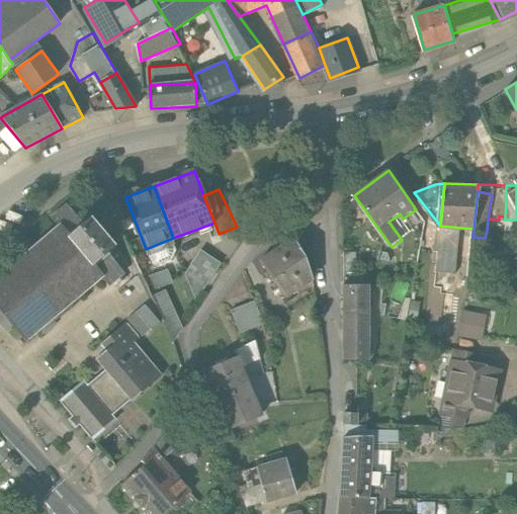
[(60,224),(0,273),(0,309),(25,339),(102,274),(108,281),(124,268),(108,250),(113,246),(89,217),(84,221),(68,201),(53,215),(60,224)]
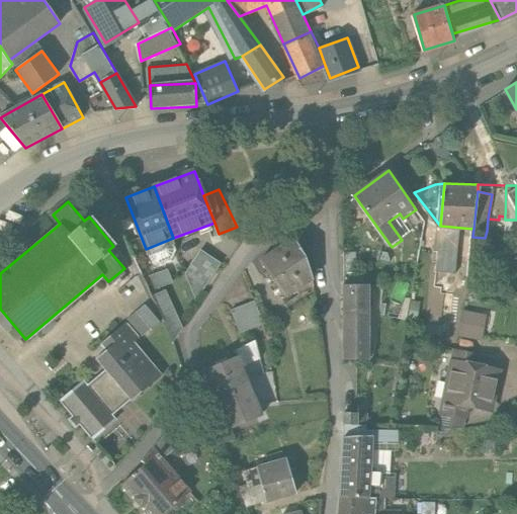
[(474,229),(440,226),(438,248),(436,285),(452,286),(455,250),(470,251),(471,249),(472,237),(474,229)]
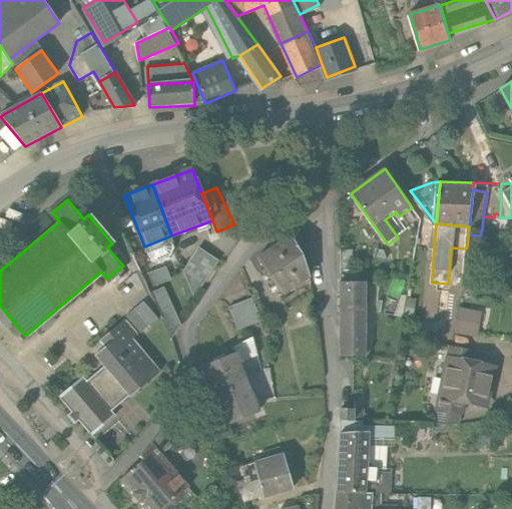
[(500,229),(482,228),(480,235),(489,244),(493,243),(497,242),(502,241),(506,238),(500,229)]
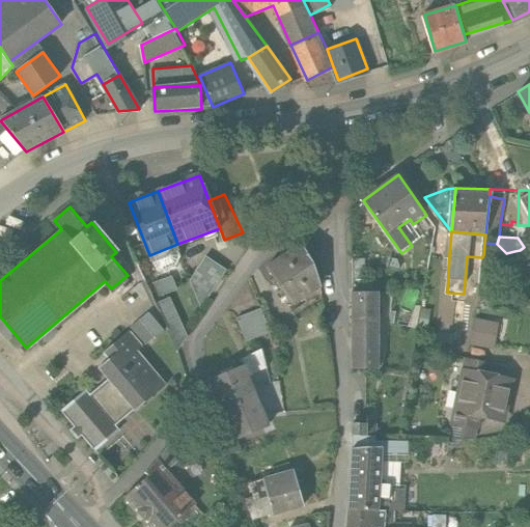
[(294,306),(322,287),(303,245),(269,267),(294,306)]
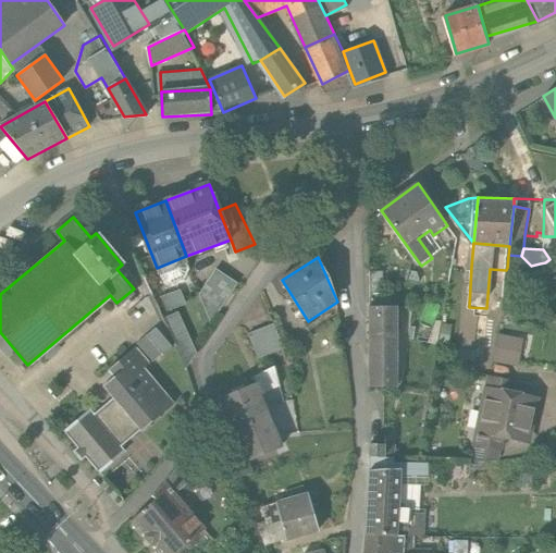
[(200,293),(212,321),(238,282),(217,268),(200,293)]
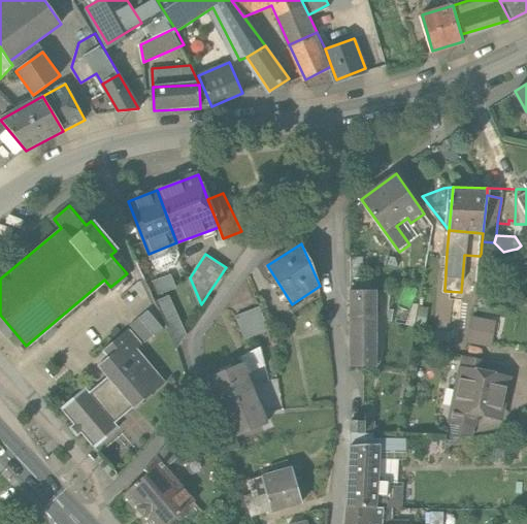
[(493,256),(481,254),(480,256),(480,264),(492,266),(493,256)]
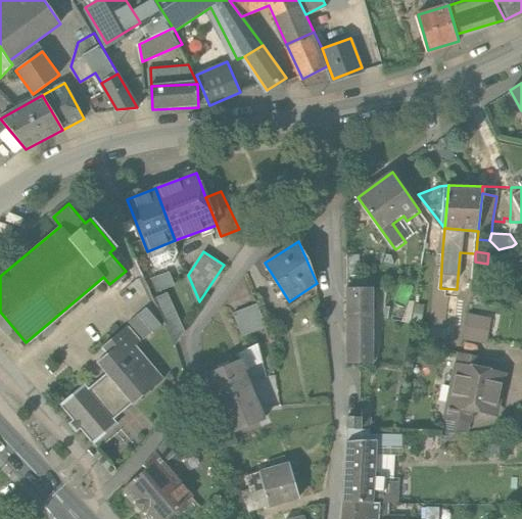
[(348,288),(349,362),(373,362),(373,287),(348,288)]
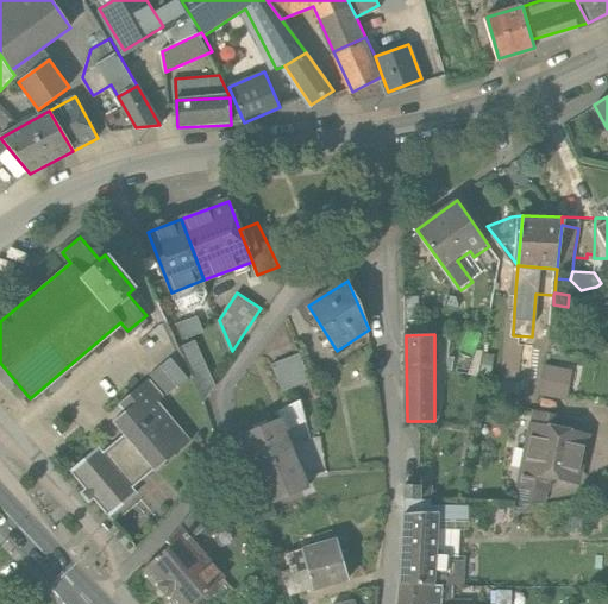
[(204,401),(215,383),(195,339),(180,346),(204,401)]
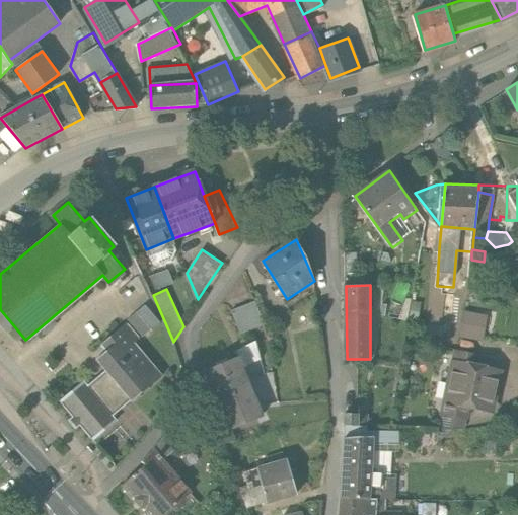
[(255,300),(233,309),(241,330),(264,322),(255,300)]
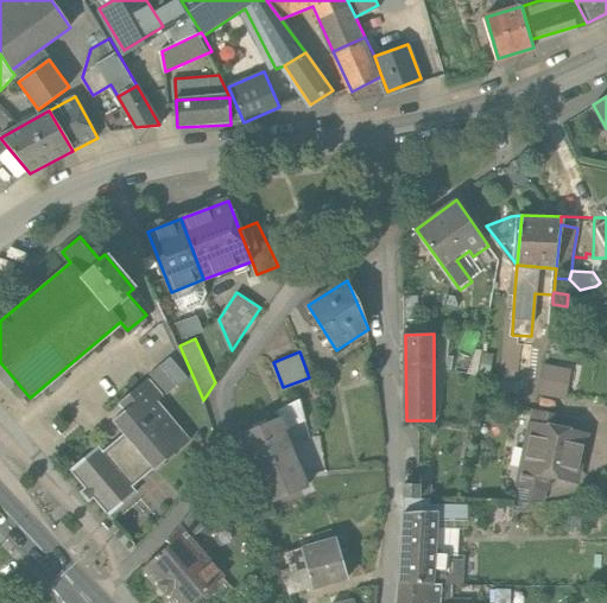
[(492,365),(482,362),(480,372),(491,374),(492,365)]
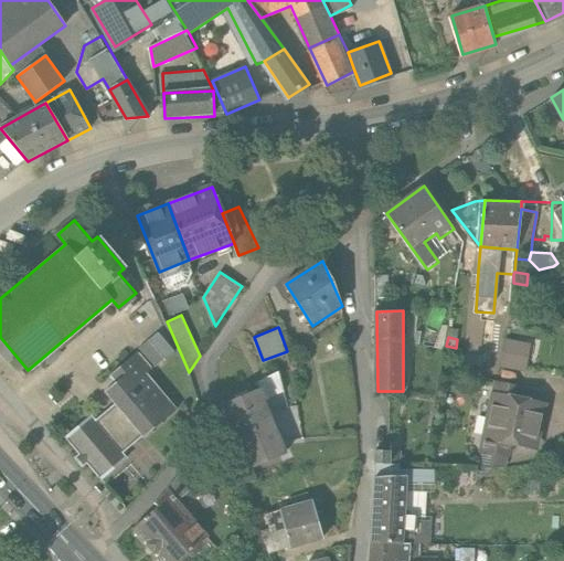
[(149,340),(137,350),(150,367),(162,357),(149,340)]
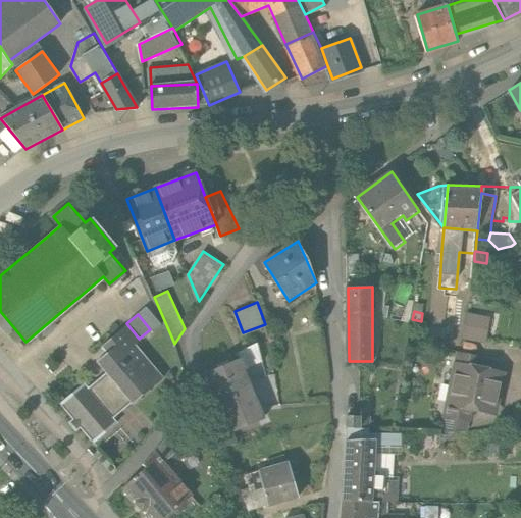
[(97,361),(107,372),(132,402),(134,404),(162,378),(133,344),(139,339),(126,323),(102,344),(108,351),(97,361)]
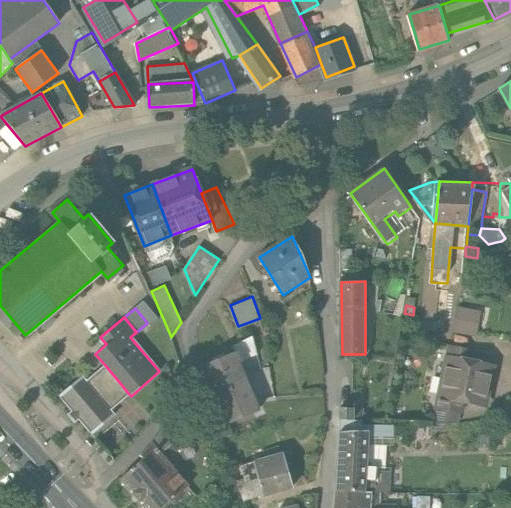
[(234,343),(237,349),(241,359),(257,352),(254,334),(234,343)]
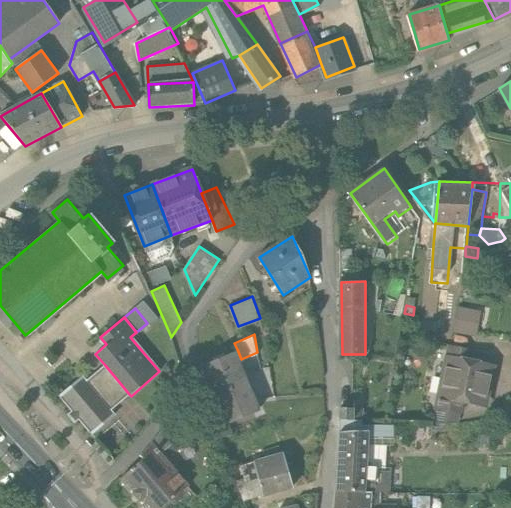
[(450,344),(447,356),(472,361),(475,349),(450,344)]
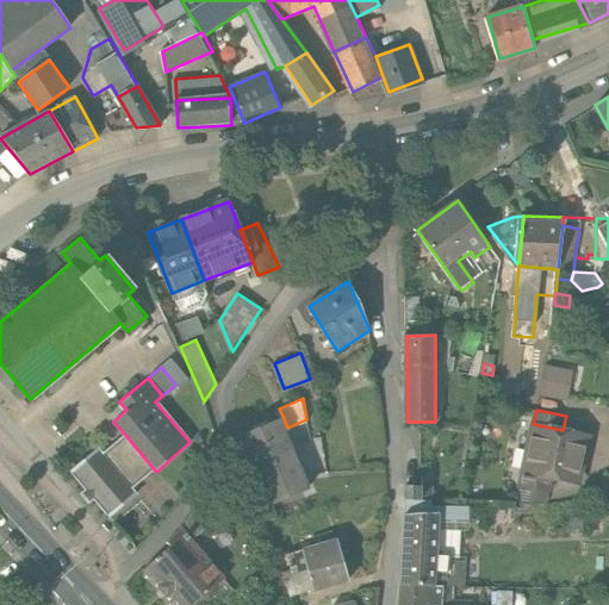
[(283,416),(241,434),(259,472),(272,501),(308,486),(284,429),(287,428),(283,416)]
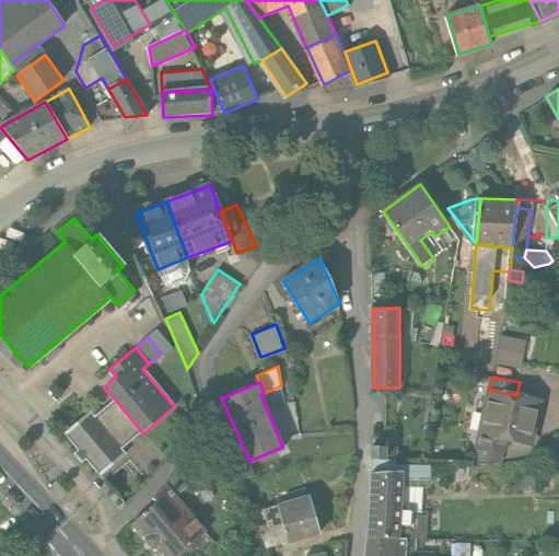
[(489,390),(485,412),(535,423),(539,401),(516,395),(489,390)]
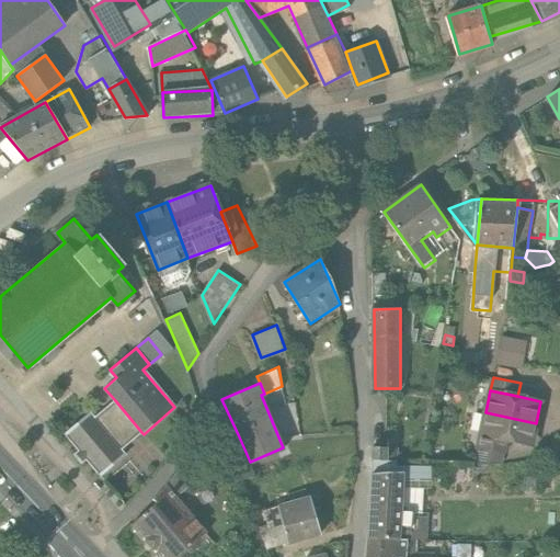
[(115,400),(94,418),(121,450),(141,432),(115,400)]
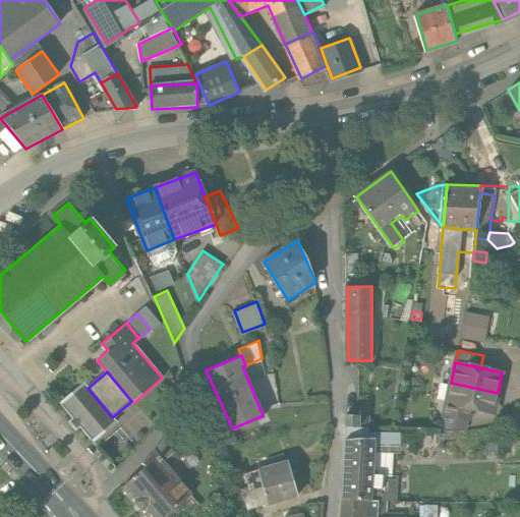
[(83,383),(61,402),(74,417),(68,421),(75,429),(80,425),(93,440),(115,420),(112,417),(88,388),(83,383)]
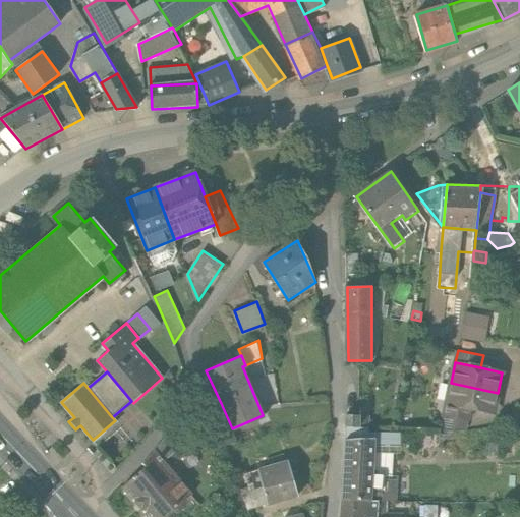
[(494,413),(498,393),(451,383),(446,403),(470,408),(494,413)]
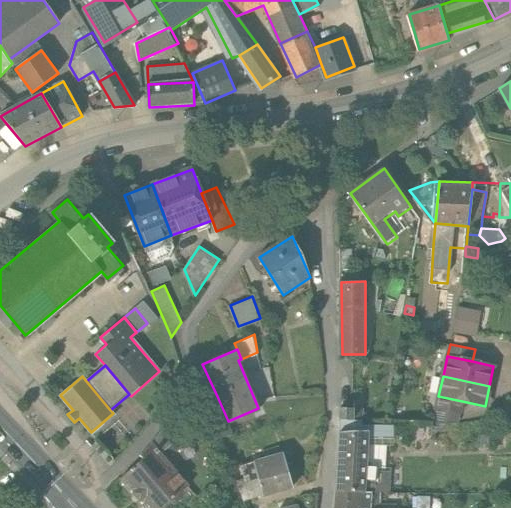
[(200,403),(204,412),(211,429),(228,421),(217,396),(200,403)]
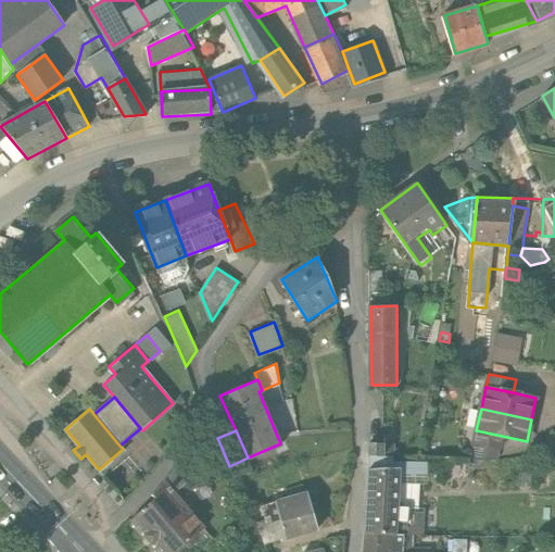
[(497,455),(502,436),(476,430),(470,455),(496,461),(497,455)]
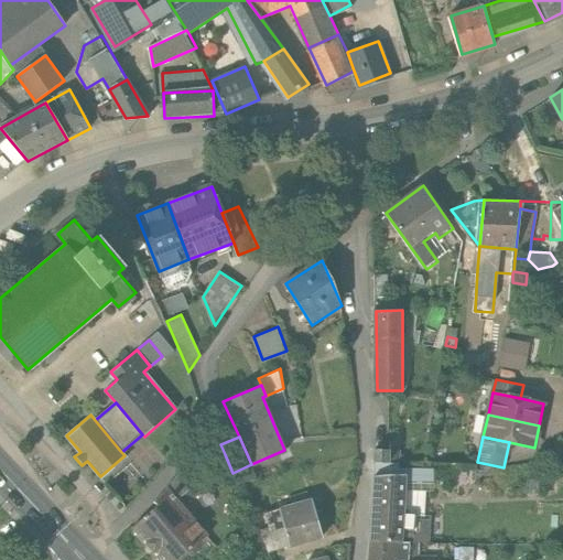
[(375,449),(375,462),(389,462),(390,449),(375,449)]
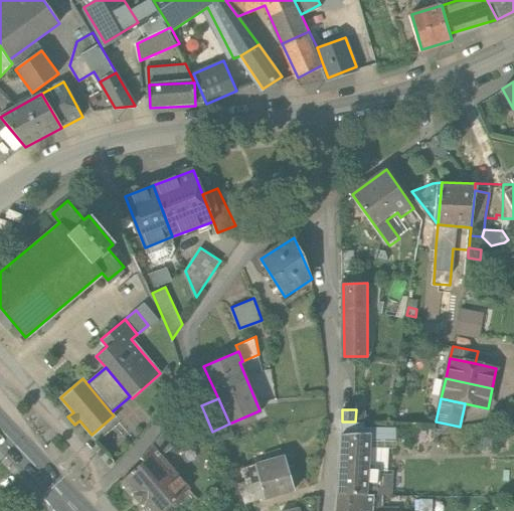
[(343,435),(340,468),(369,468),(371,434),(343,435)]
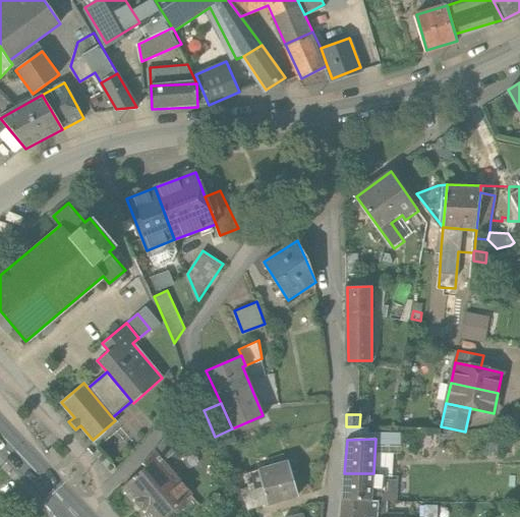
[(164,440),(153,450),(163,462),(175,452),(164,440)]
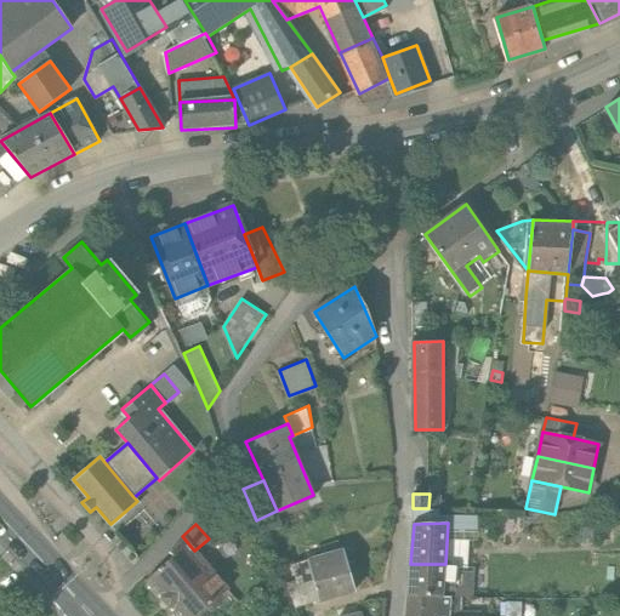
[(170,552),(172,555),(144,580),(176,615),(189,615),(206,602),(225,586),(194,551),(182,536),(170,552)]
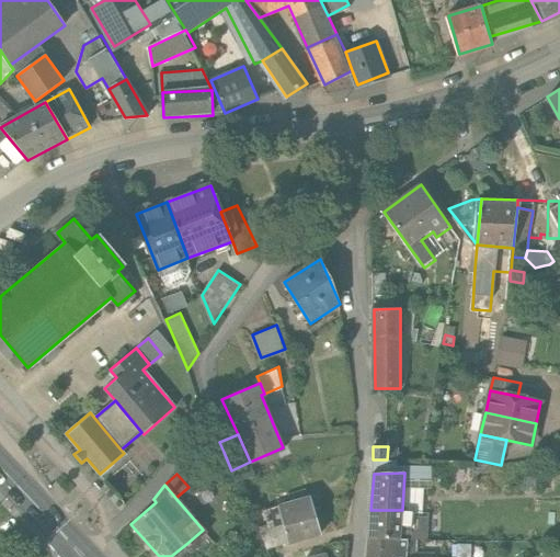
[(311,497),(281,506),(290,541),(292,544),(322,535),(311,497)]
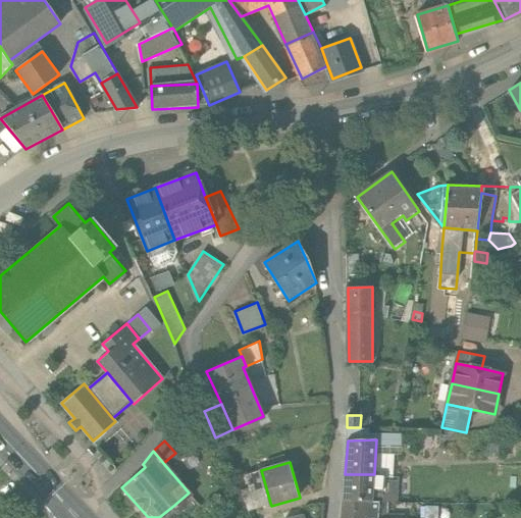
[(249,509),(270,503),(261,470),(247,474),(250,485),(244,487),(249,509)]
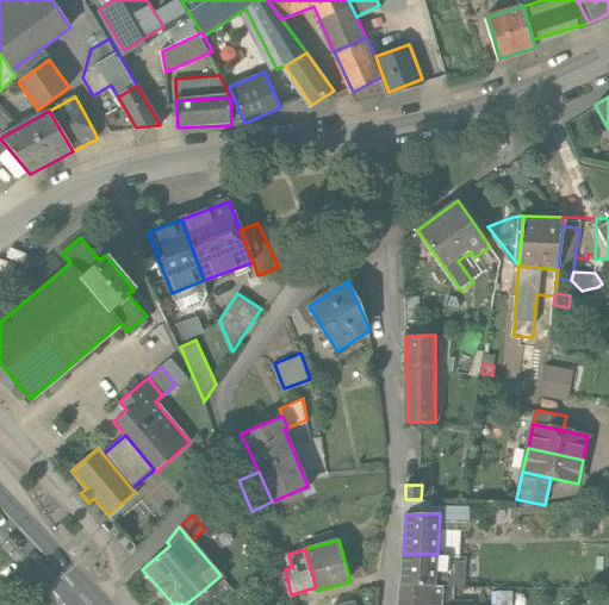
[(435,585),(437,554),(403,554),(401,582),(435,585)]
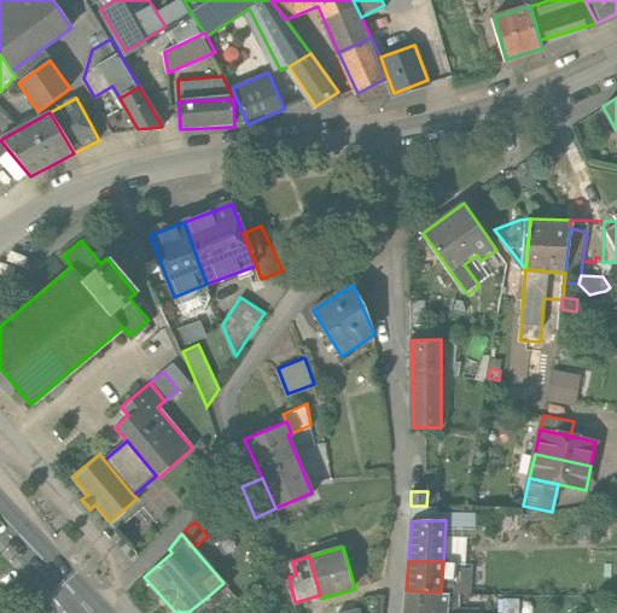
[(472,562),(443,561),(441,593),(448,594),(458,594),(459,589),(465,589),(465,584),(471,584),(472,562)]
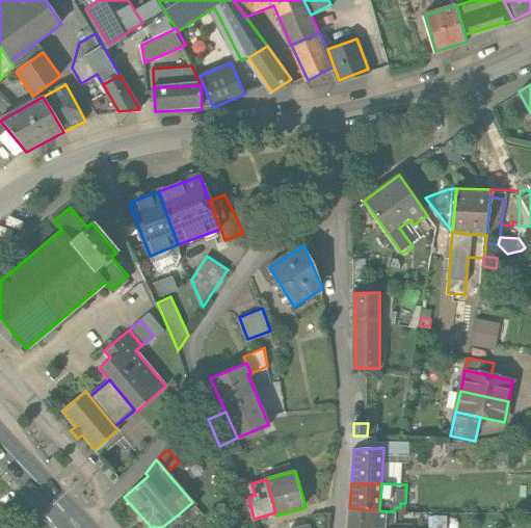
[(202,513),(192,502),(177,516),(186,527),(202,513)]
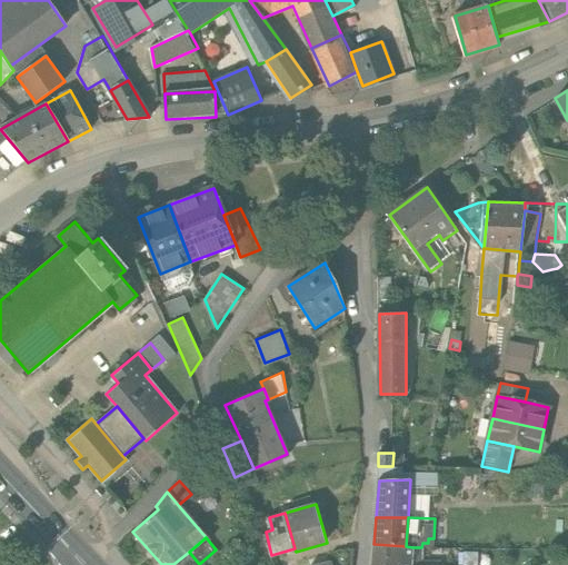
[(410,564),(412,547),(406,546),(374,544),(371,564),(410,564)]
